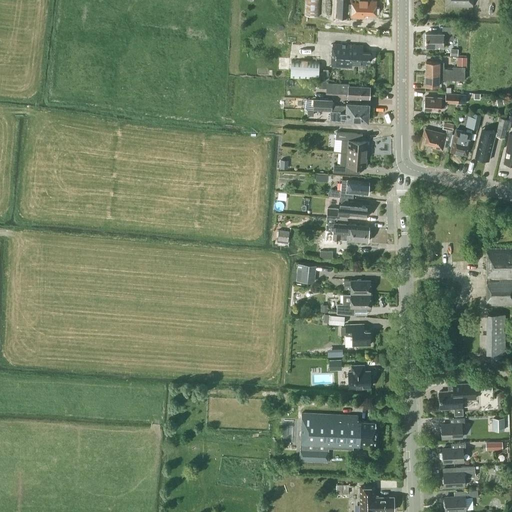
[(306,0),(306,15),(320,15),(320,0),(306,0)]
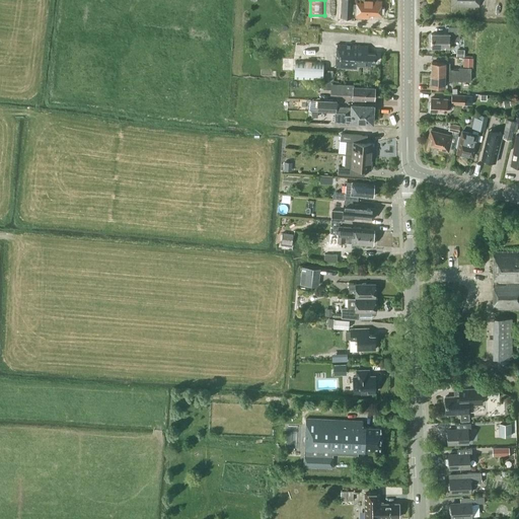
[(352,15),(352,0),(325,0),(325,15),(352,15)]
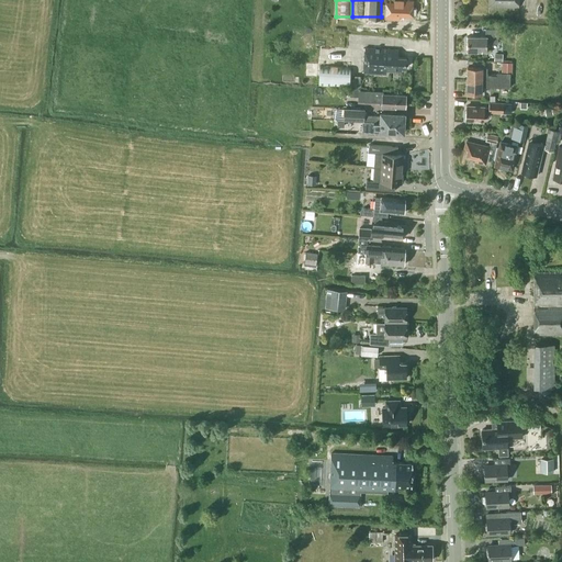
[(385,0),(384,19),(400,20),(400,17),(413,18),(413,1),(385,0)]
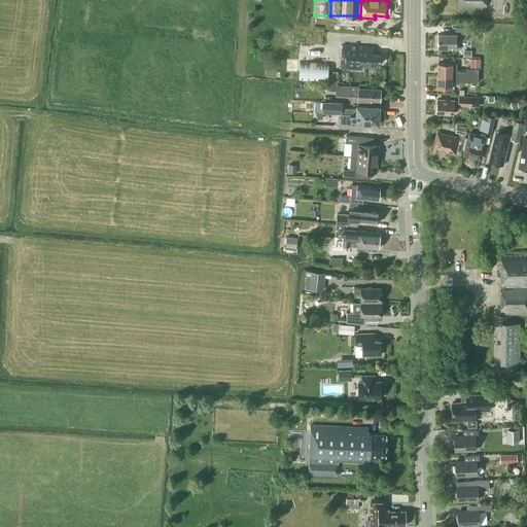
[(438,34),(438,47),(456,47),(456,41),(466,41),(466,27),(455,27),(455,34),(438,34)]
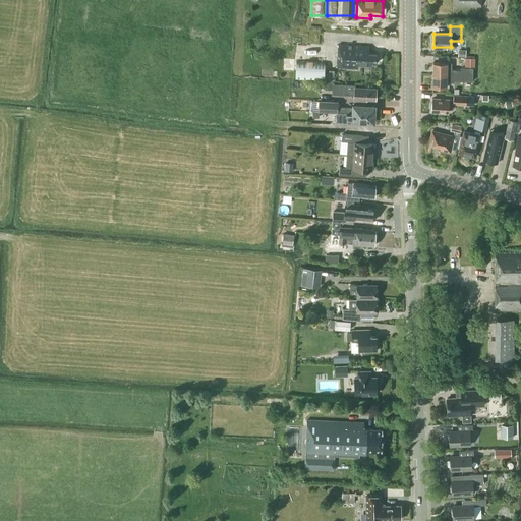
[(339,45),(338,67),(358,68),(358,64),(372,66),(372,63),(377,63),(377,53),(369,53),(369,47),(339,45)]
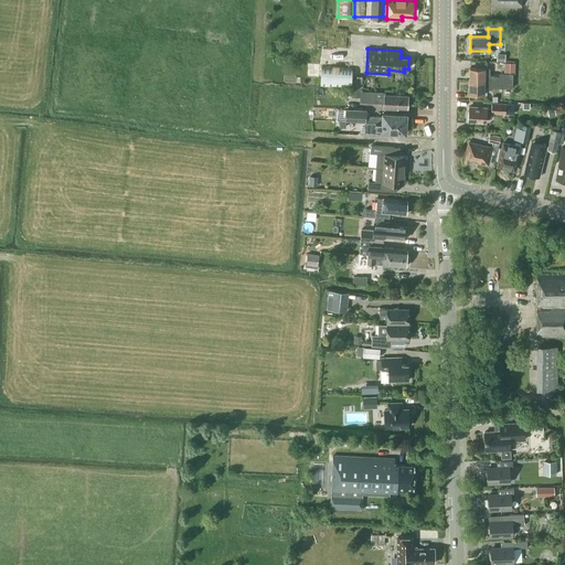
[(351,67),(321,66),(320,86),(351,87),(351,67)]
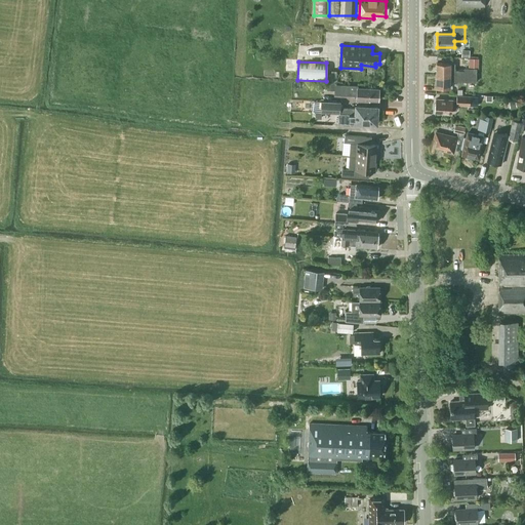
[(436,63),(436,74),(477,75),(477,68),(466,68),(466,70),(455,70),(455,63),(436,63)]
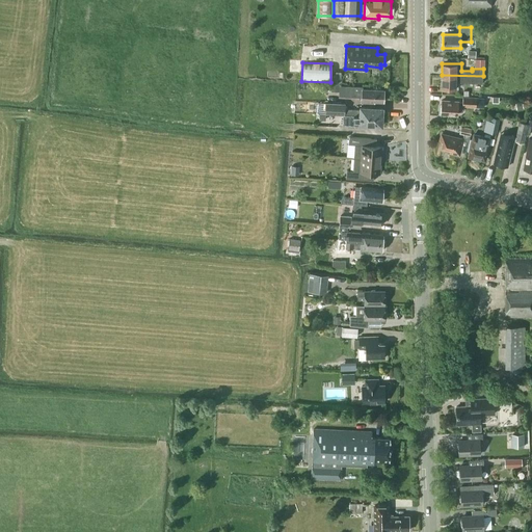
[(483,77),(483,76),(442,75),(442,89),(456,89),(456,82),(483,83),(483,77)]
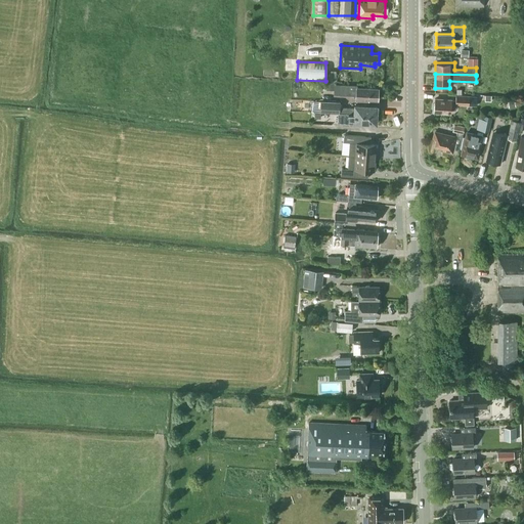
[(341,85),(340,94),(355,95),(355,99),(368,100),(368,99),(379,99),(379,89),(356,87),(356,85),(341,85)]
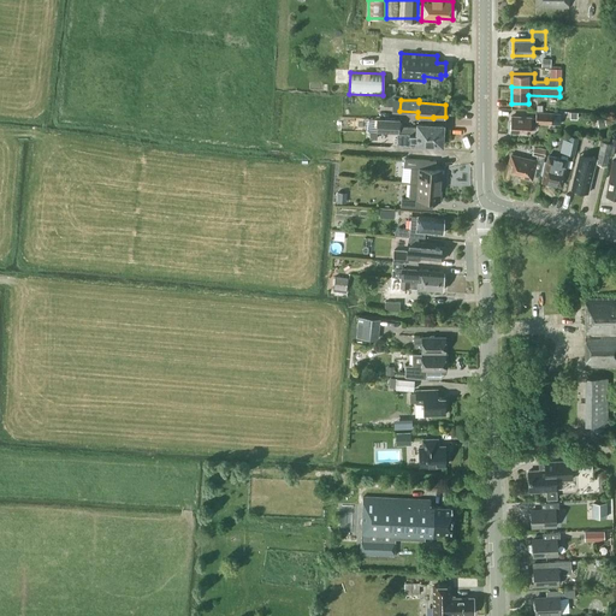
[(537,123),(551,124),(561,124),(561,114),(537,112),(537,118),(511,116),(510,132),(522,134),(531,135),(532,129),(537,129),(537,123)]
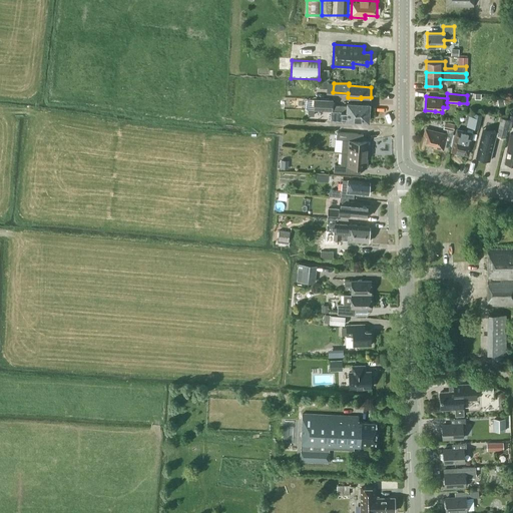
[(332,109),(332,110),(369,113),(369,103),(347,102),(347,105),(332,104),(333,99),(315,98),(314,109),(332,109)]
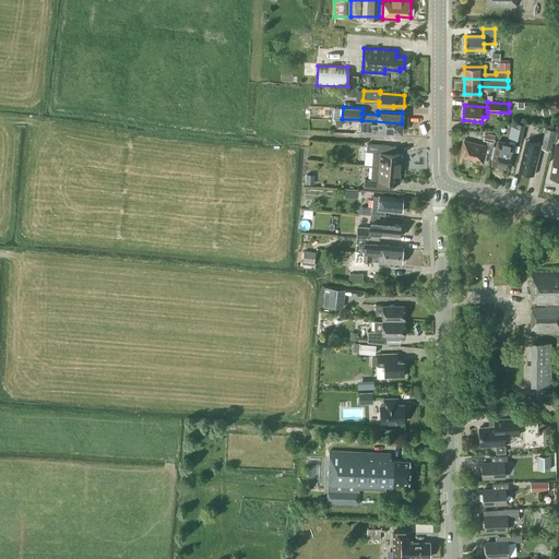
[(401,131),(402,123),(361,120),(361,128),(361,130),(401,131)]
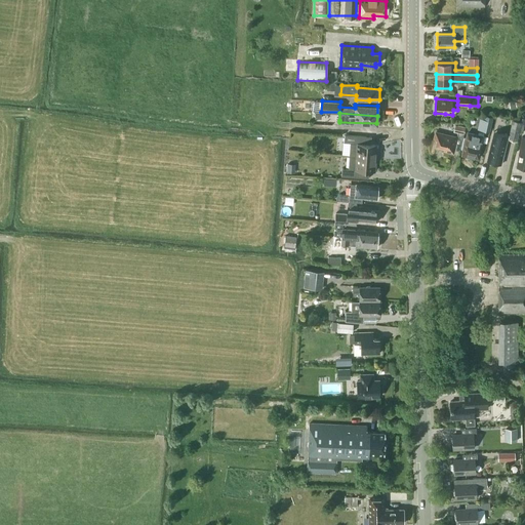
[(494,117),(485,115),(482,129),(490,131),(494,117)]
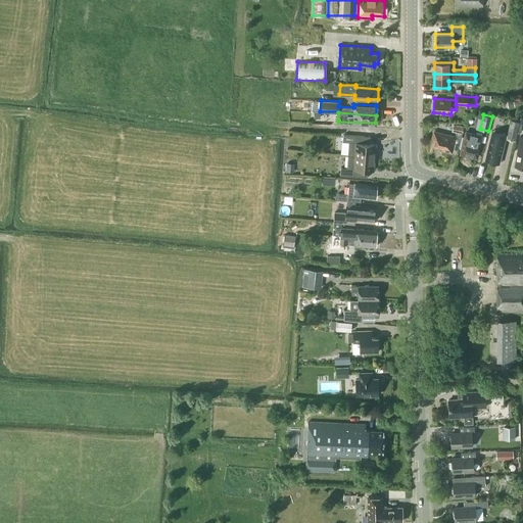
[(512,120),(507,138),(516,140),(518,131),(521,132),(522,124),(520,124),(521,122),(512,120)]
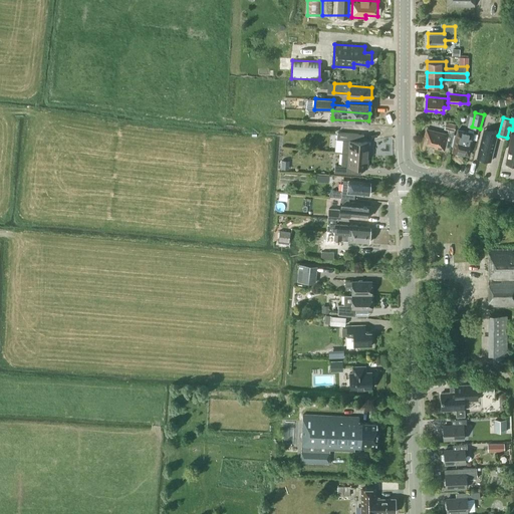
[(447,121),(444,134),(427,130),(426,136),(428,137),(427,142),(436,145),(435,147),(444,149),(445,145),(451,147),(456,123),(447,121)]
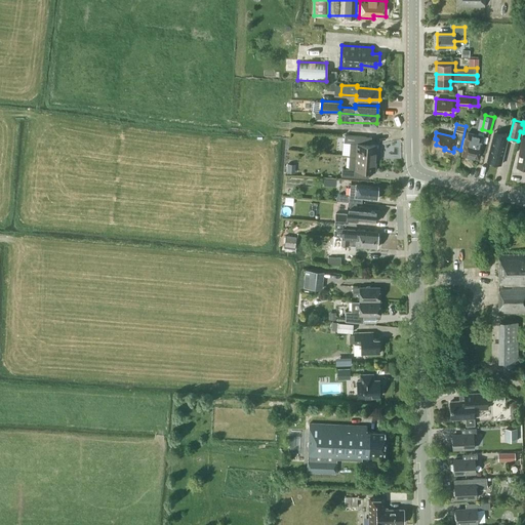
[(500,164),(505,148),(508,133),(494,130),(491,145),(487,161),(500,164)]
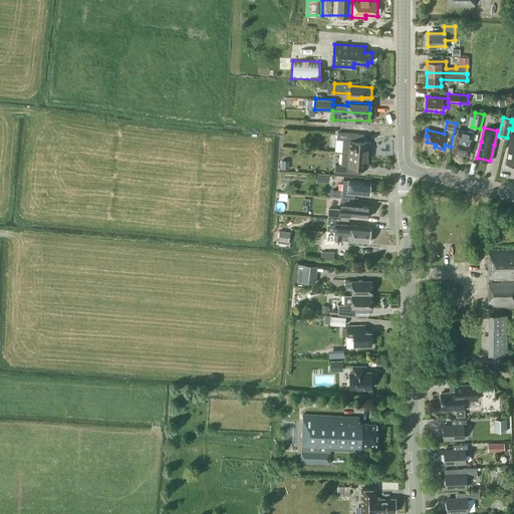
[(457,137),(456,137),(453,151),(468,155),(472,141),(473,135),(458,131),(457,137)]
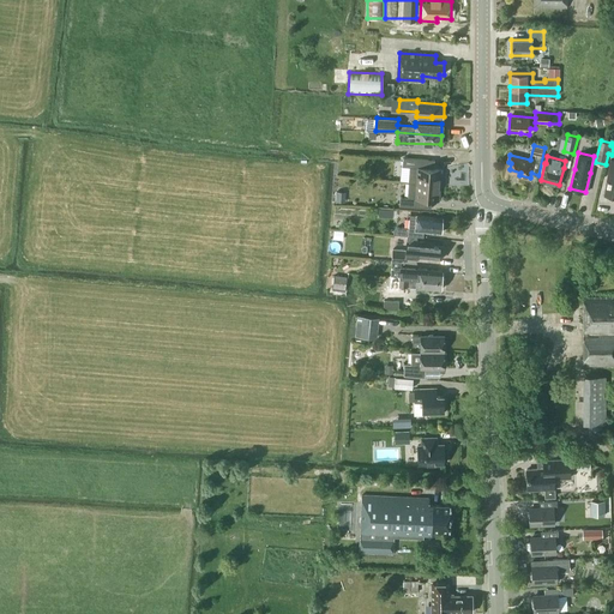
[(402,166),(410,167),(410,180),(416,180),(416,182),(440,185),(441,169),(434,168),(434,160),(403,157),(402,166)]
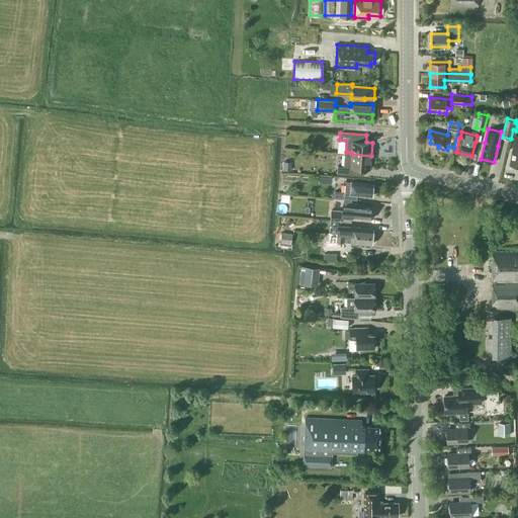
[(370,168),(371,156),(351,154),(351,152),(346,152),(345,161),(344,167),(337,166),(337,174),(364,175),(364,168),(370,168)]
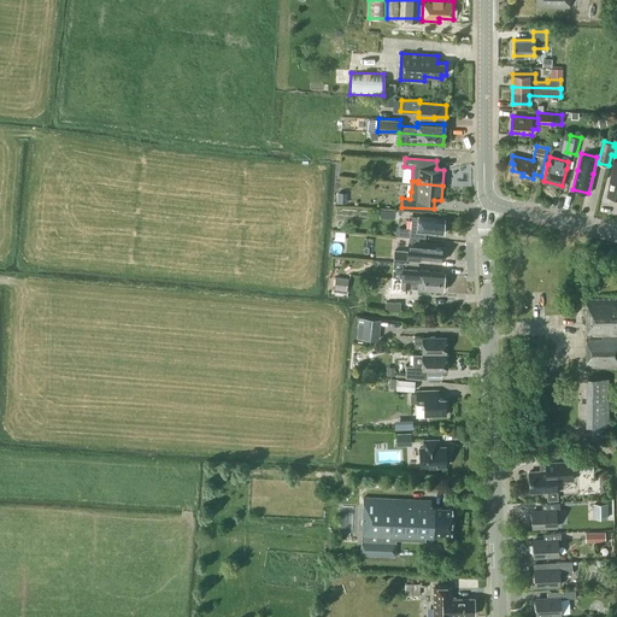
[(418,216),(418,217),(412,217),(411,229),(399,228),(397,229),(397,235),(425,238),(425,231),(444,233),(445,218),(418,216)]
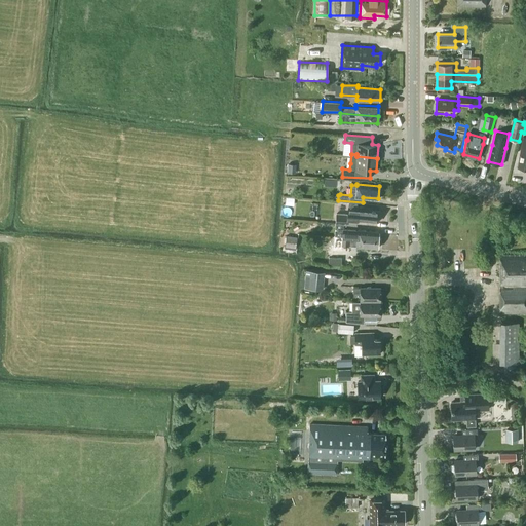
[(366,222),(368,222),(370,221),(378,222),(378,221),(379,220),(379,217),(379,216),(379,210),(372,210),(372,208),(358,207),(358,208),(348,207),(348,214),(336,213),(335,223),(357,225),(357,220),(364,220),(366,222)]
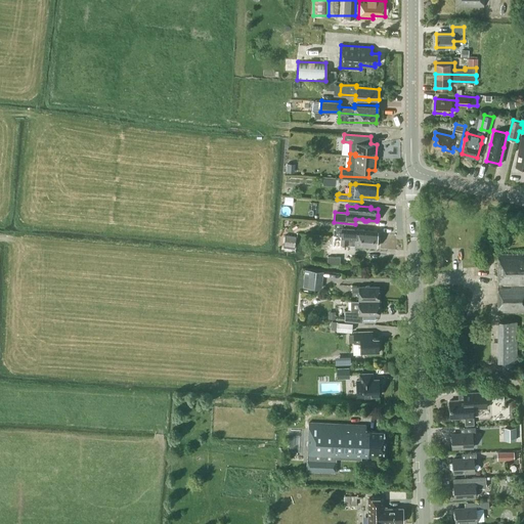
[(342,228),(342,236),(377,239),(378,230),(361,229),(361,228),(356,228),(356,229),(342,228)]
